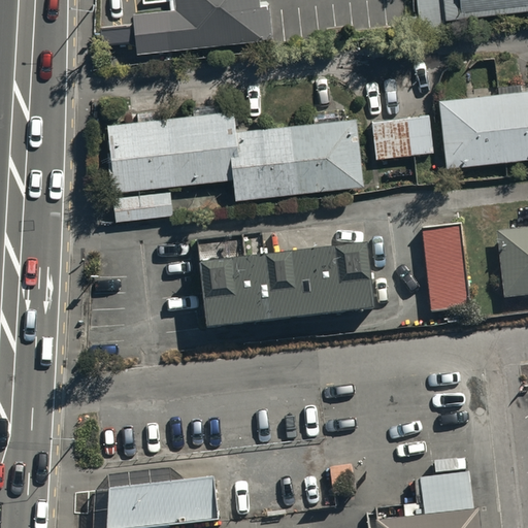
[(133,17),(137,55),(272,41),(268,4),(259,5),(258,0),(175,0),(177,11),(133,17)]
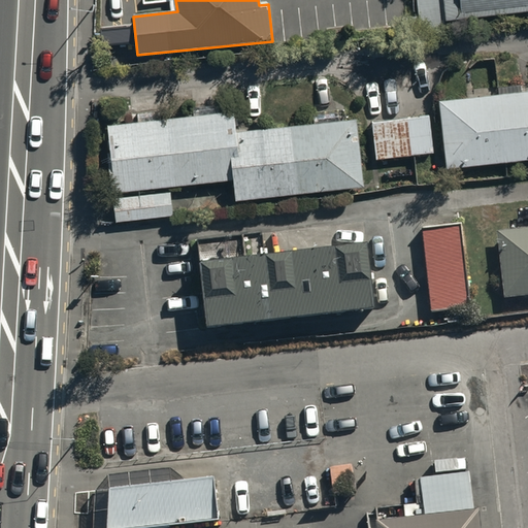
[(417,0),(419,19),(402,20),(403,37),(442,35),(439,0),(417,0)]
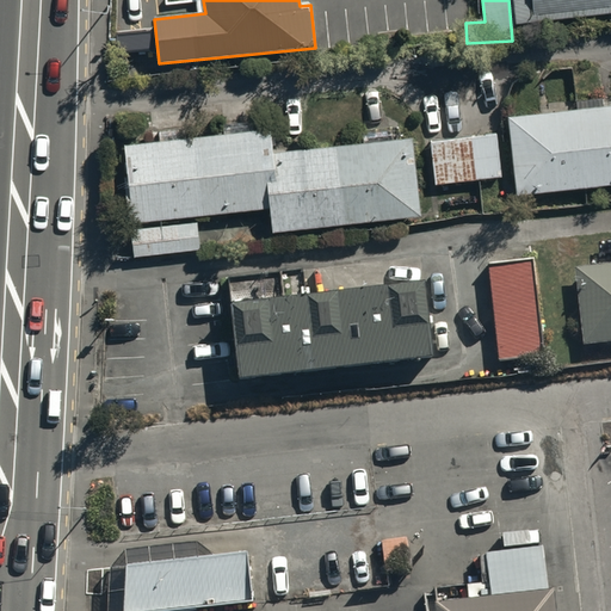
[(610,0),(511,0),(514,30),(610,19),(610,0)]
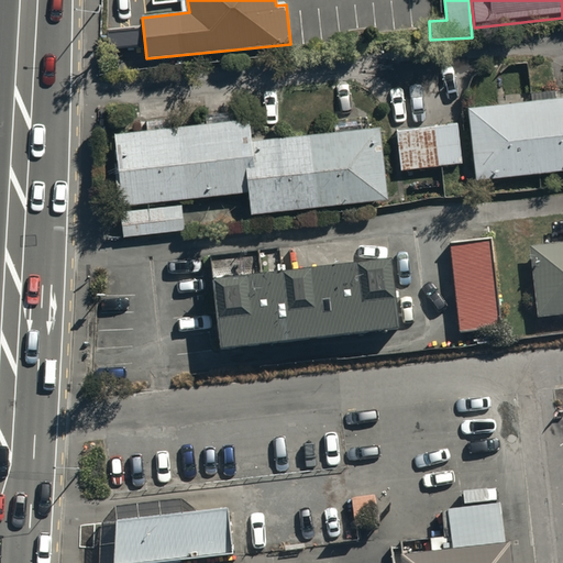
[(562,100),(471,112),(479,180),(562,169),(562,100)]
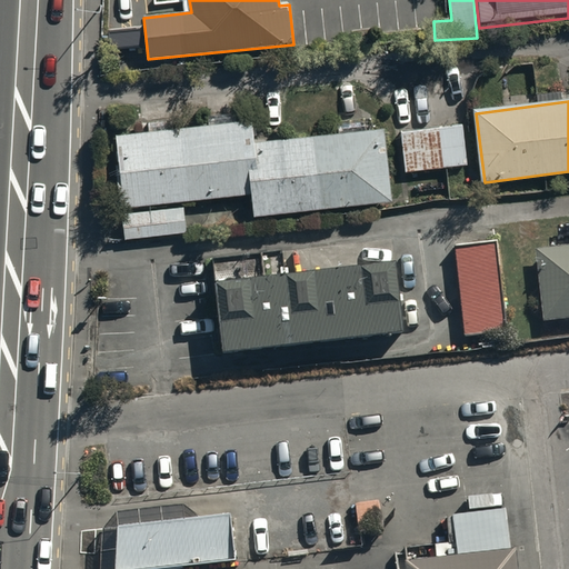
[(255,115),(112,130),(125,237),(187,230),(183,201),(252,193),(255,215),(377,201),(369,127),(257,139),(255,115)]
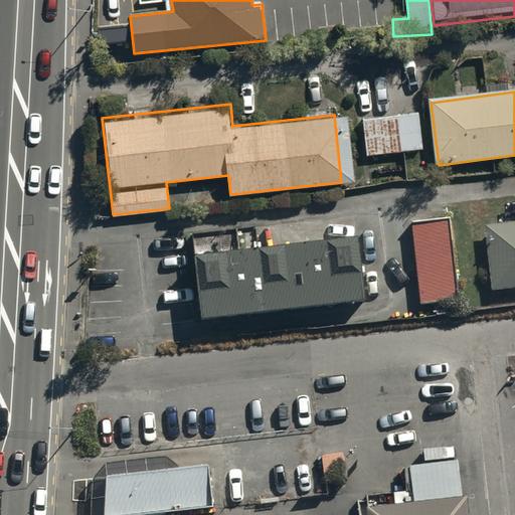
[(415,114),(363,118),(369,158),(421,152),(415,114)]
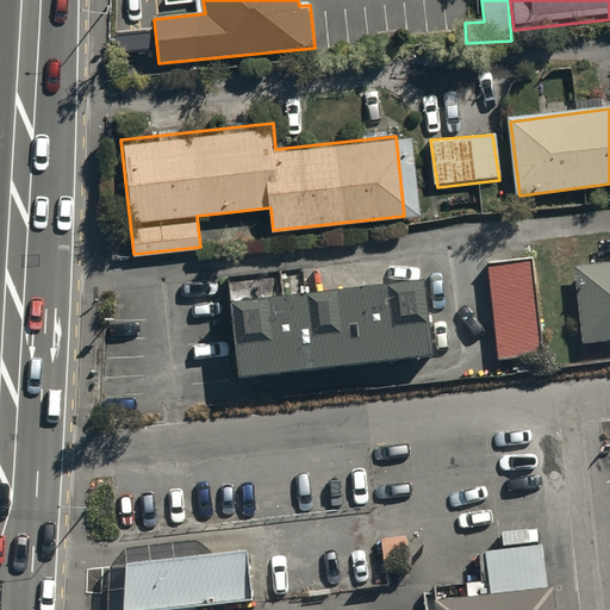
[(417,256),(225,278),(238,391),(433,368),(417,256)]
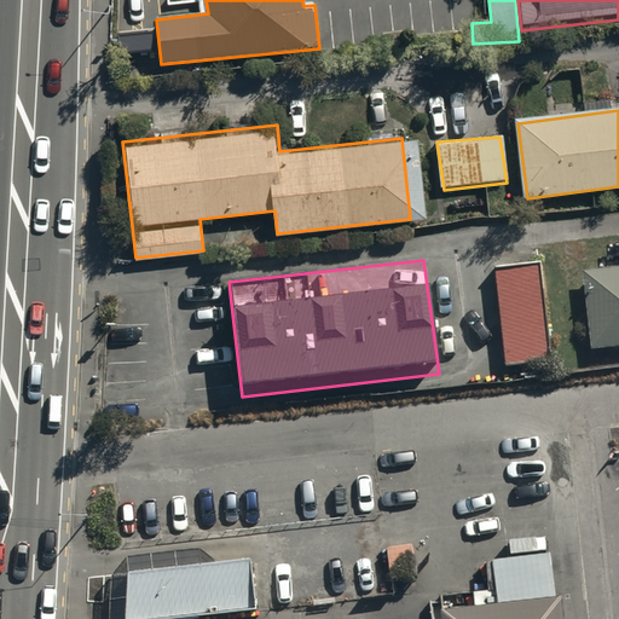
[(537,262),(495,267),(505,371),(547,366),(537,262)]
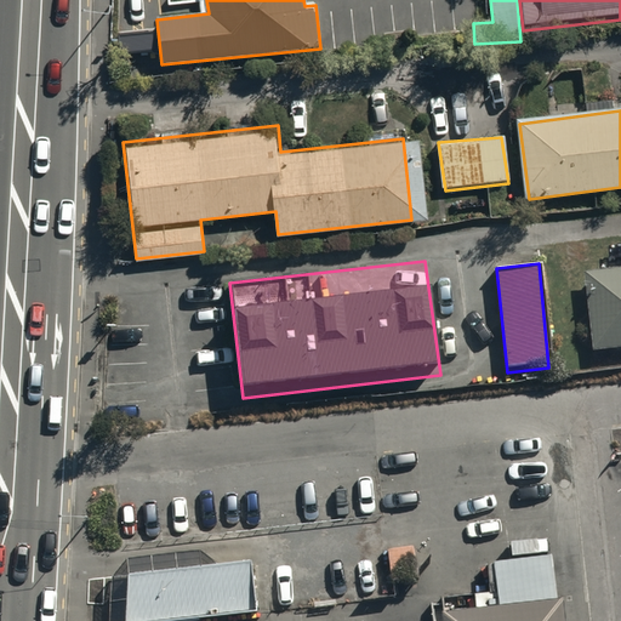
[(620,269),(580,274),(588,352),(620,348),(620,269)]
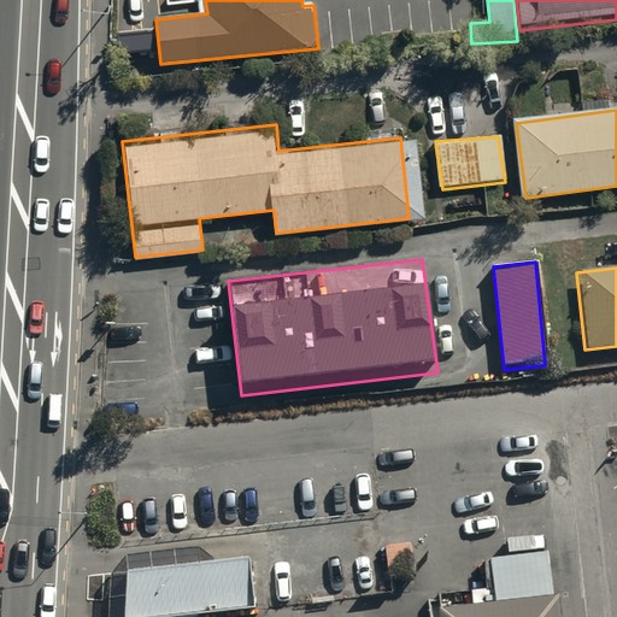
[(560,616),(559,591),(429,601),(430,616),(560,616)]
